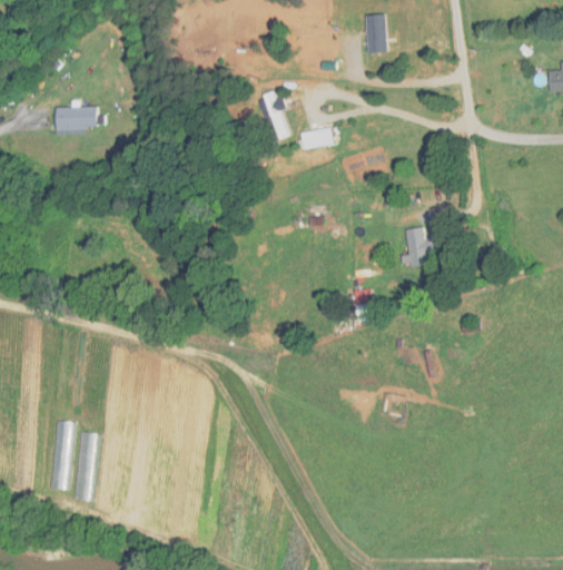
[(562,70),(550,70),(550,94),(562,92),(562,70)]
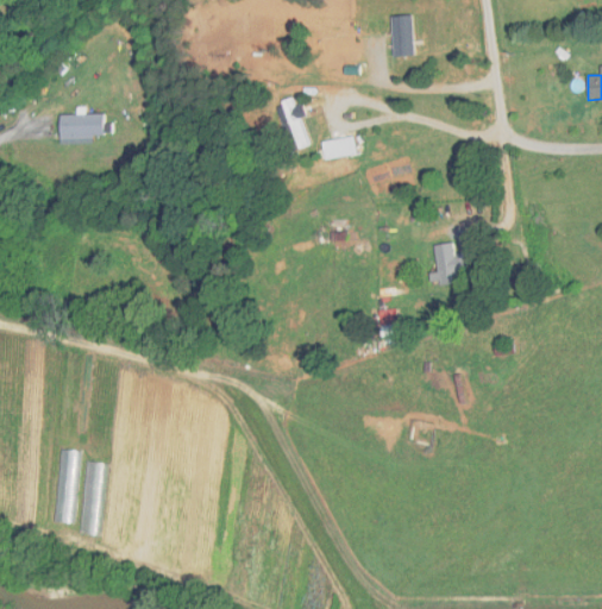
[(288,129),(276,132),(282,152),(308,144),(294,96),(280,100),(288,129)]
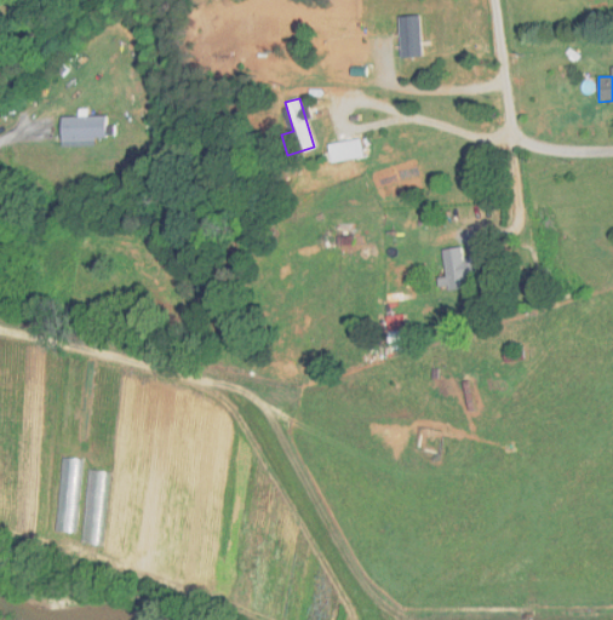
[(57,143),(104,143),(104,116),(57,116),(57,143)]
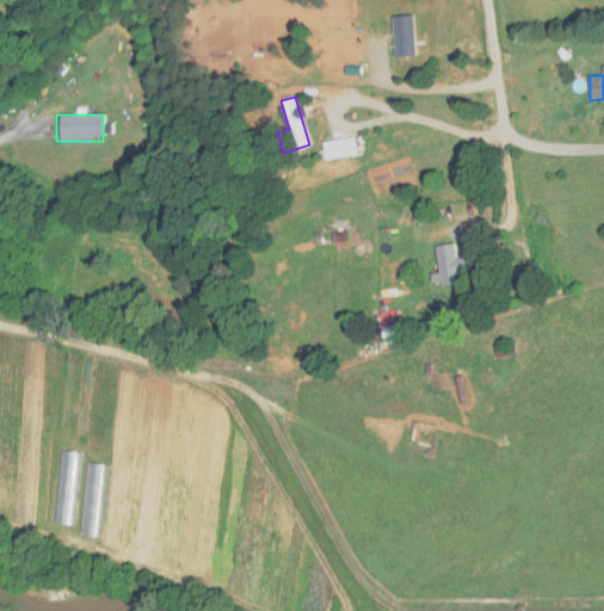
[(358,154),(355,136),(320,142),(324,160),(358,154)]
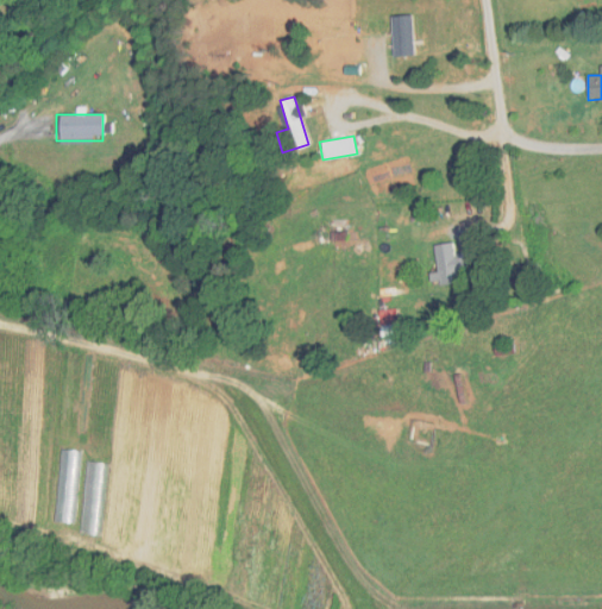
[(463,243),(437,243),(437,284),(463,284),(463,243)]
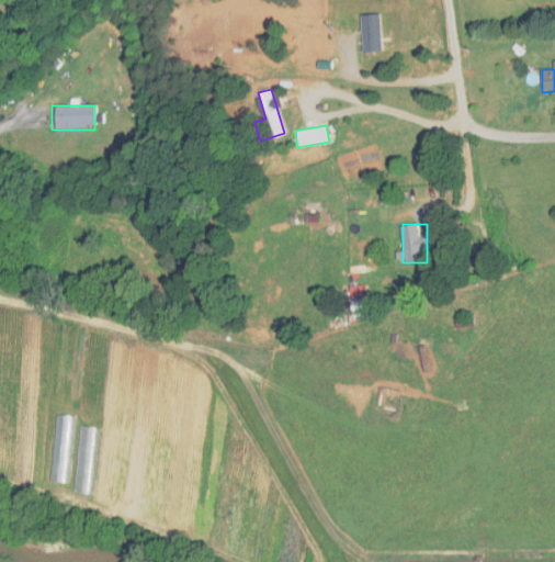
[(456,318),(456,334),(475,334),(475,318),(456,318)]
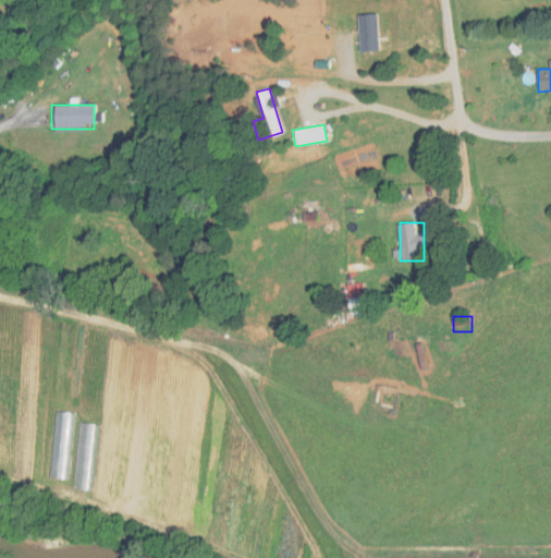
[(416,344),(423,371),(432,368),(427,342),(416,344)]
